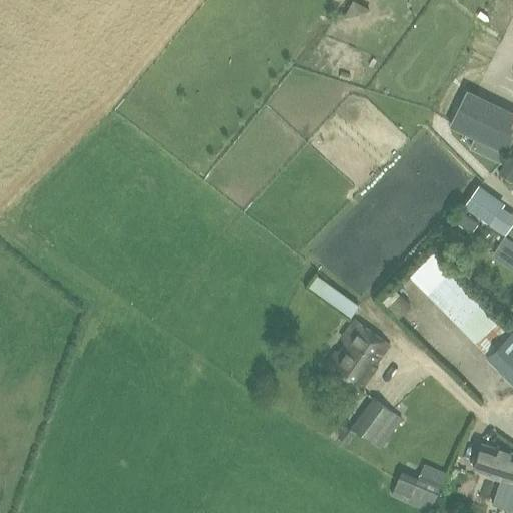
[(361,23),(368,8),(353,0),(345,15),(361,23)]
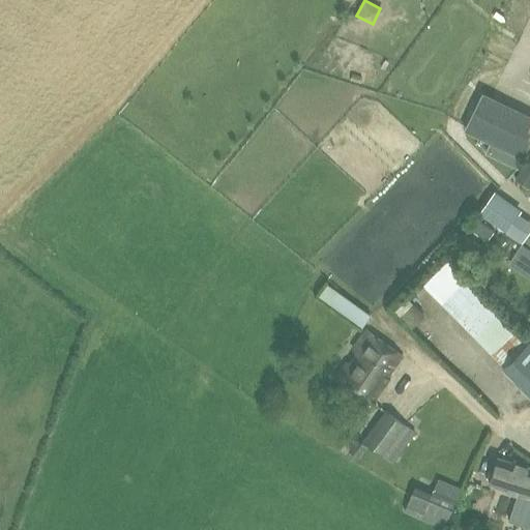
[(522,154),(529,137),(529,116),(481,92),(465,126),(508,147),(522,154)]
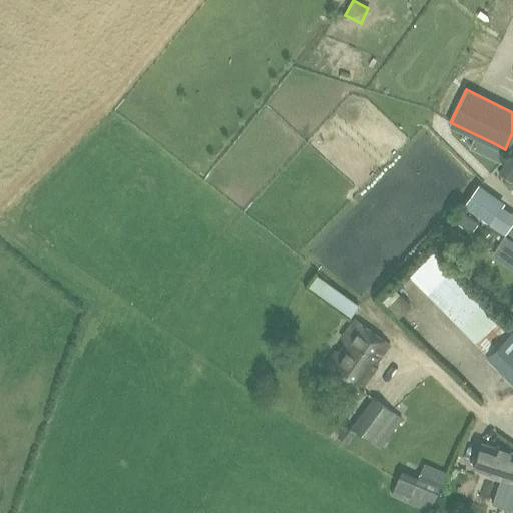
[(507,150),(505,149),(492,142),(486,153),(502,161),(507,150)]
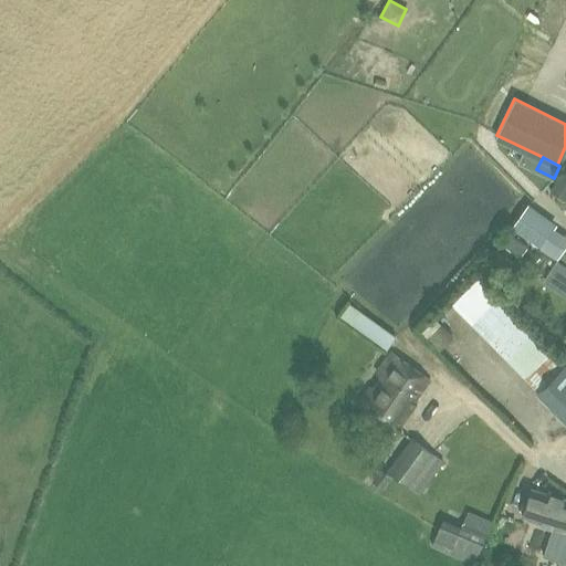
[(530,203),(513,226),(540,247),(557,224),(530,203)]
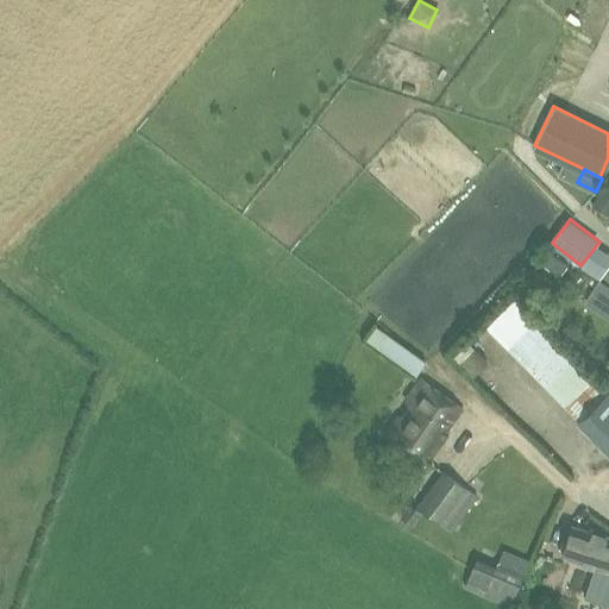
[(550,249),(541,261),(560,274),(567,263),(550,249)]
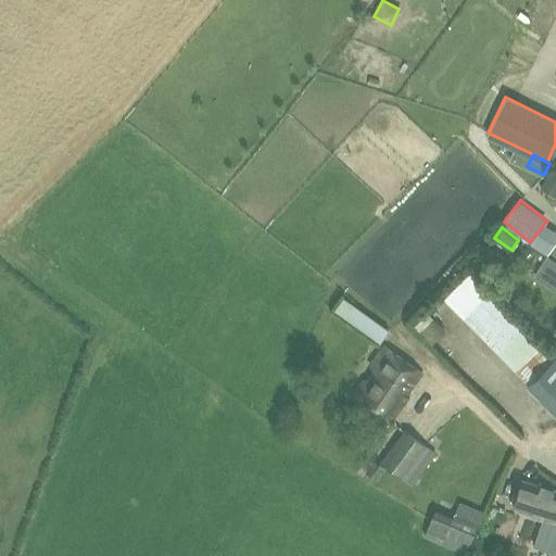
[(458,251),(443,266),(454,277),(469,263),(458,251)]
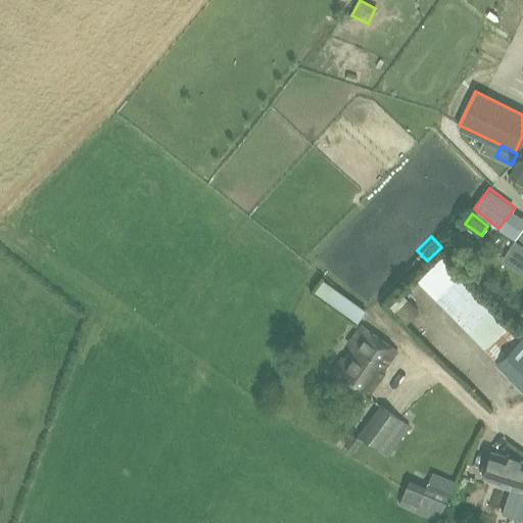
[(522,247),(514,241),(503,258),(522,272),(522,247)]
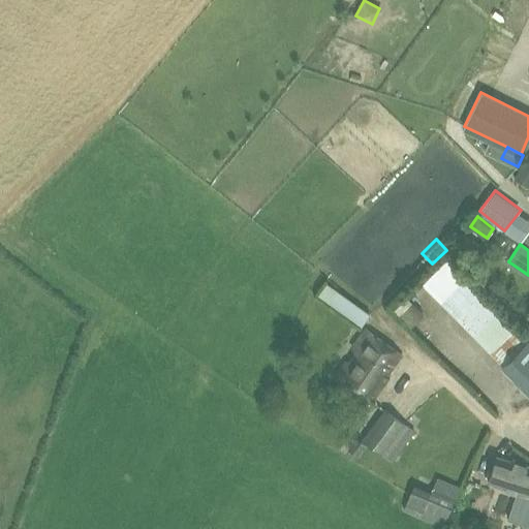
[(317,294),(361,327),(370,314),(332,285),(327,282),(317,294)]
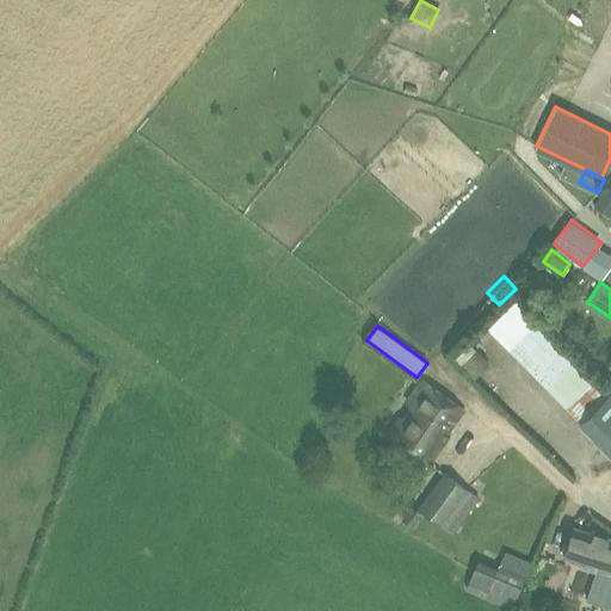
[(402,417),(389,436),(429,463),(449,436),(446,433),(463,409),(421,380),(407,401),(414,406),(405,419),(402,417)]
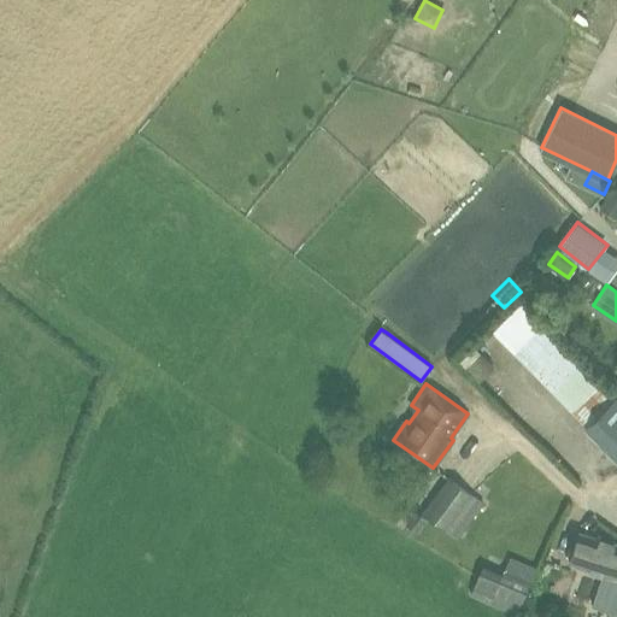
[(616,397),(587,424),(586,425),(616,458),(616,397)]
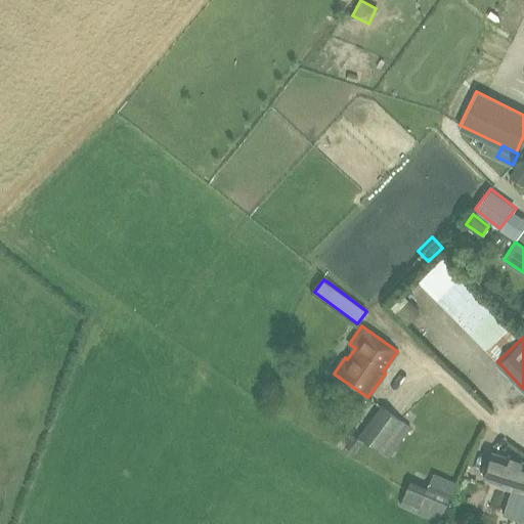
[(389,457),(412,427),(383,404),(358,436),(365,440),(389,457)]
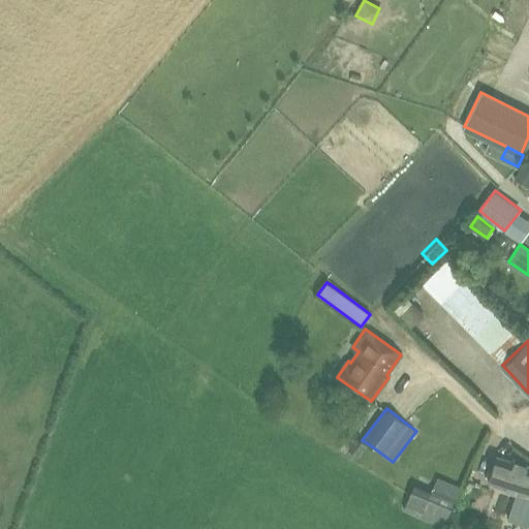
[(348,449),(358,456),(365,444),(355,438),(348,449)]
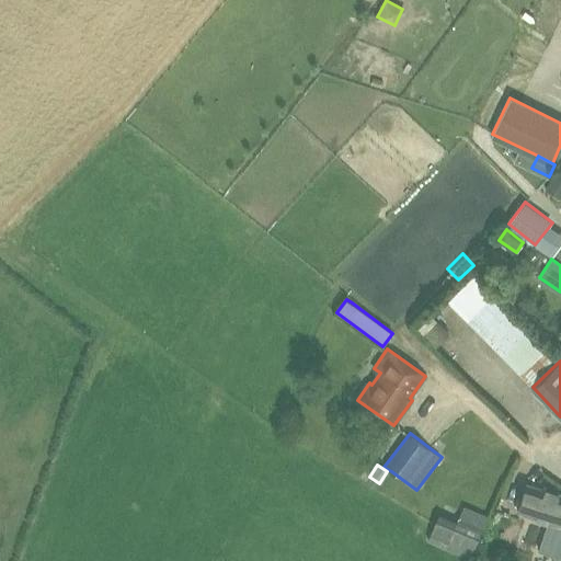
[(560,494),(526,484),(518,513),(560,525),(560,494)]
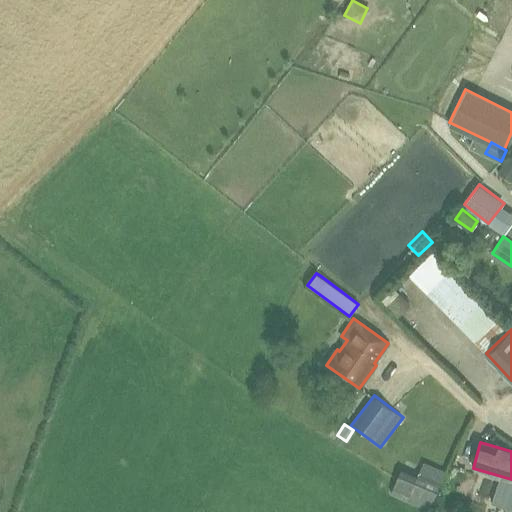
[(446,471),(423,461),(406,501),(429,510),(446,471)]
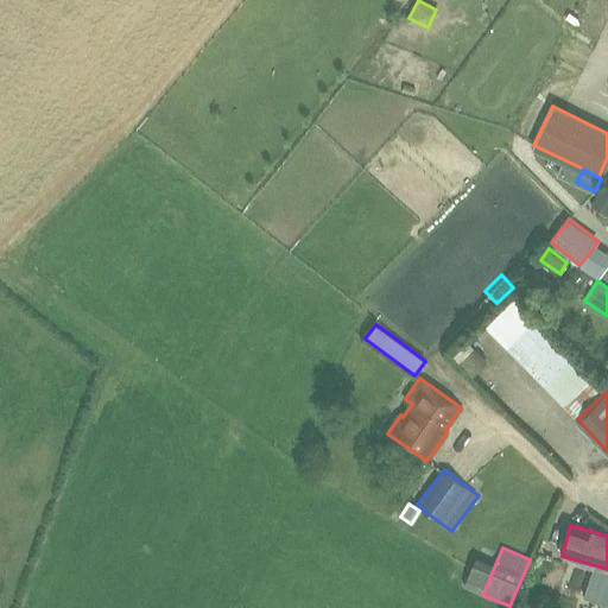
[(607,607),(607,593),(599,588),(589,607),(607,607)]
